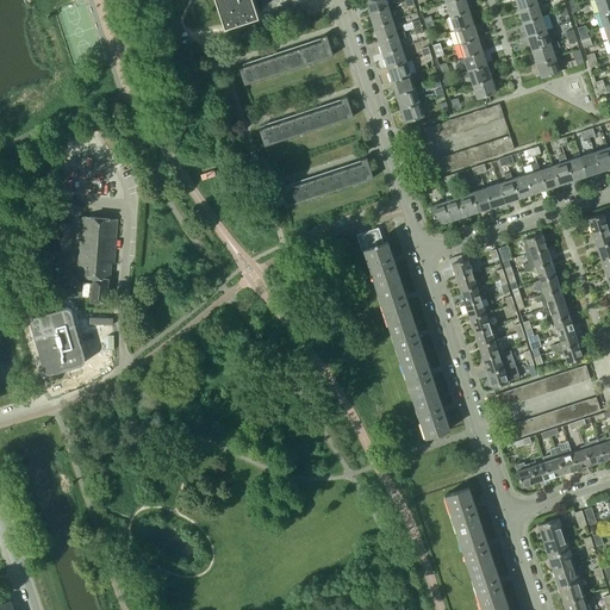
[(217,0),(224,22),(259,11),(254,0),(217,0)]
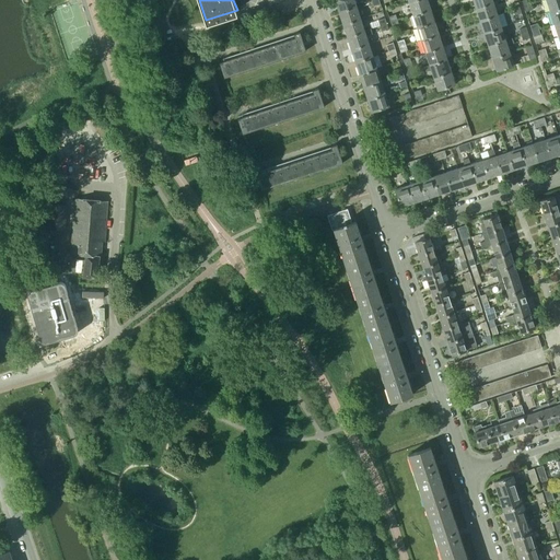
[(335,0),(338,11),(356,6),(353,0),(335,0)]
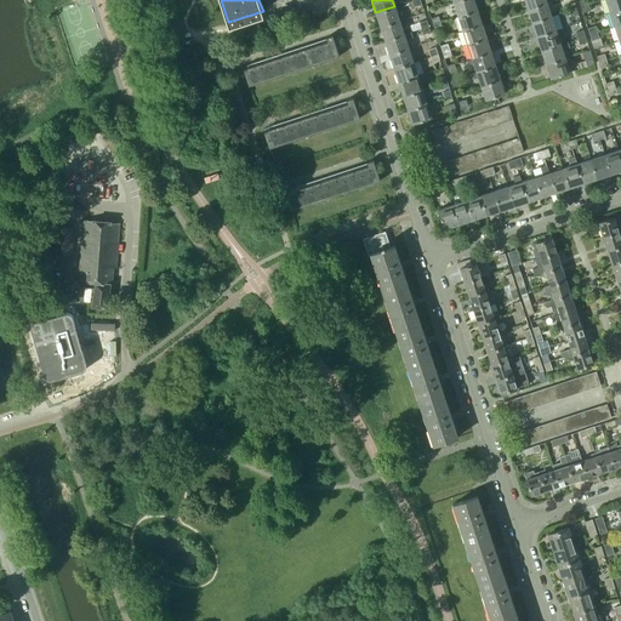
[(461,0),(453,3),(457,16),(477,10),(473,0),(461,0)]
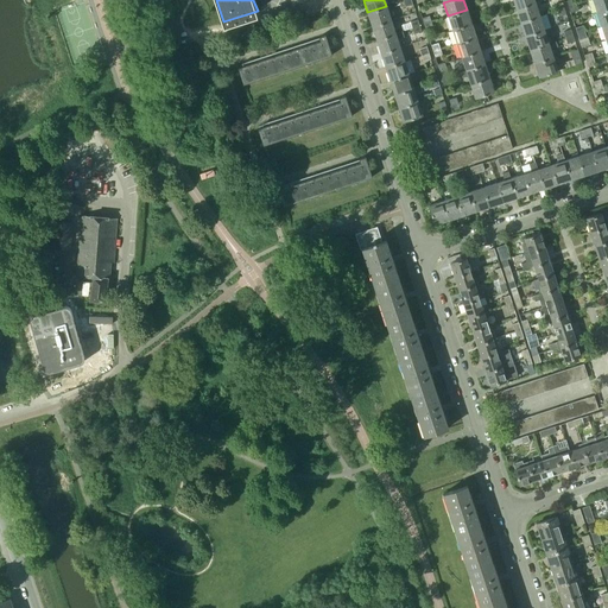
[(607,0),(593,0),(596,12),(607,7),(607,0)]
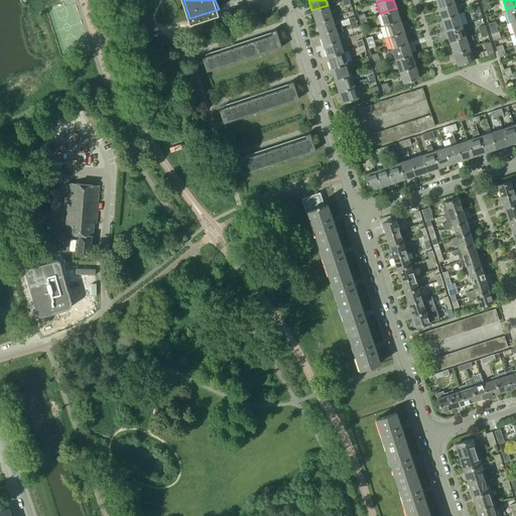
[(454,2),(438,7),(442,18),(458,13),(454,2)]
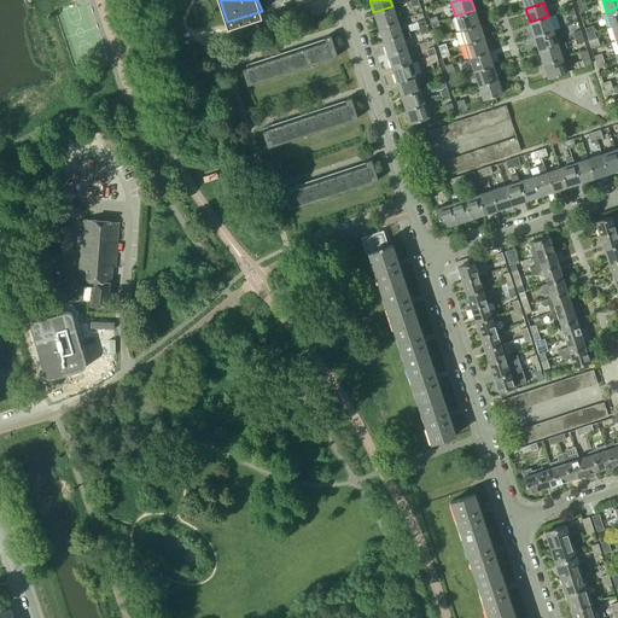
[(378,27),(397,21),(392,6),(373,12),(378,27)]
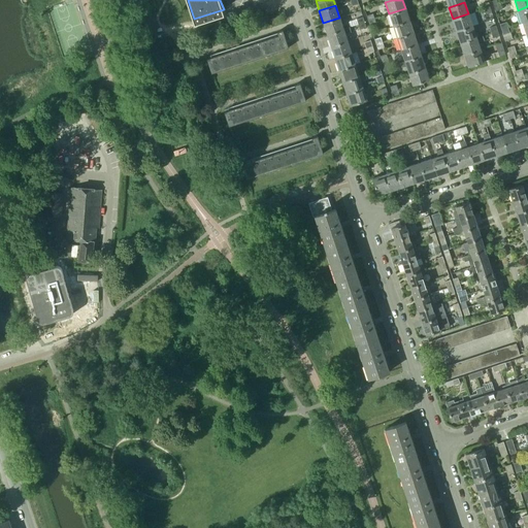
[(527,6),(518,10),(522,23),(527,20),(527,6)]
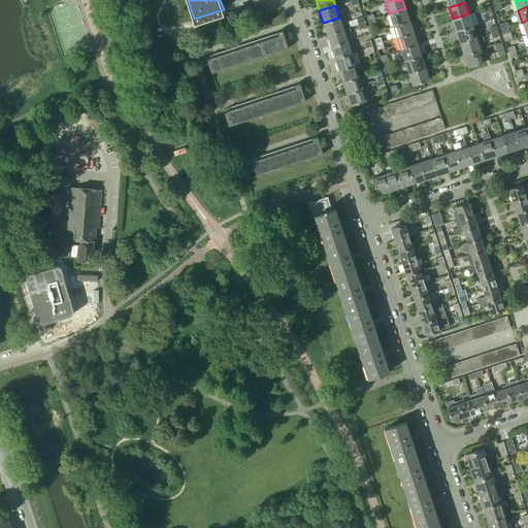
[(389,13),(393,26),(409,21),(405,8),(389,13)]
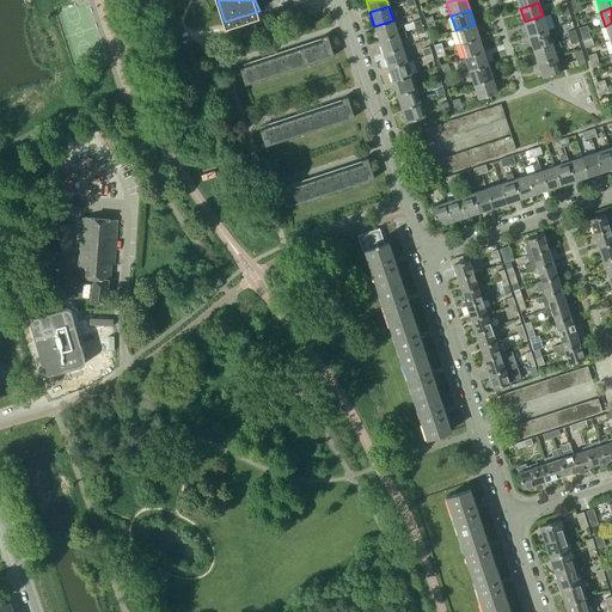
[(528,36),(548,30),(543,16),(525,22),(528,36)]
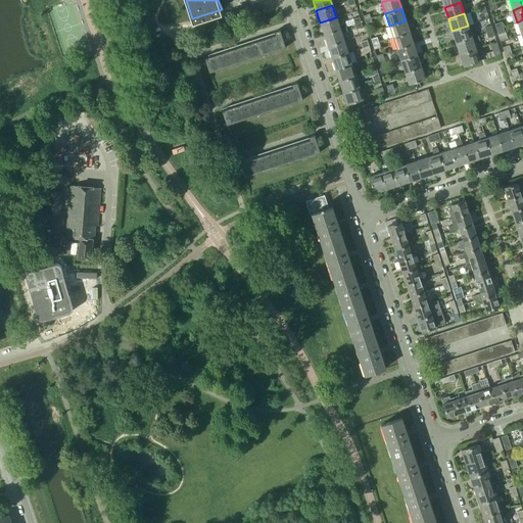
[(320,22),(324,34),(339,29),(336,17),(320,22)]
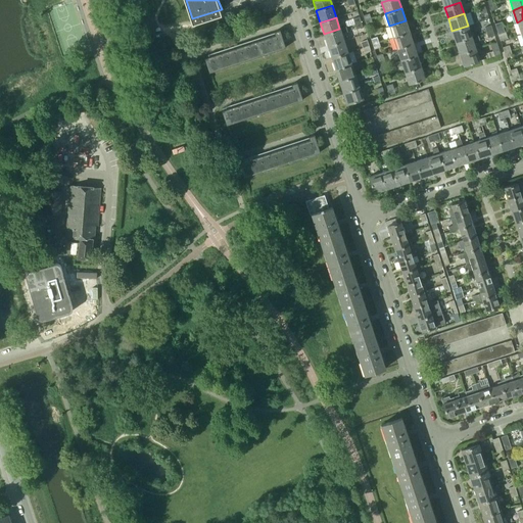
[(389,26),(393,37),(410,32),(406,20),(389,26)]
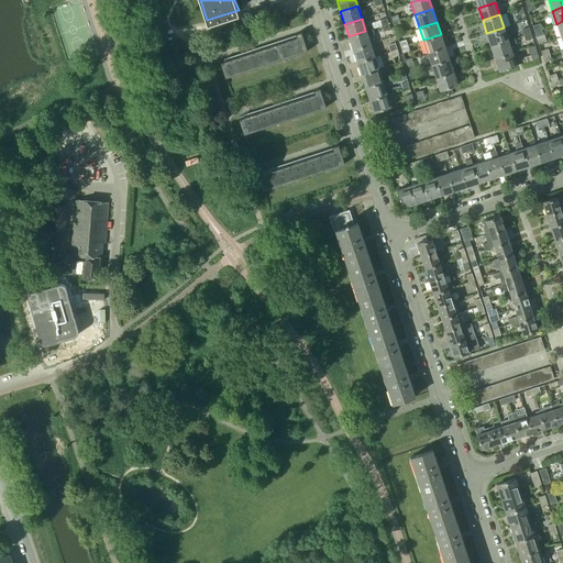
[(486,33),(490,45),(508,40),(504,28),(486,33)]
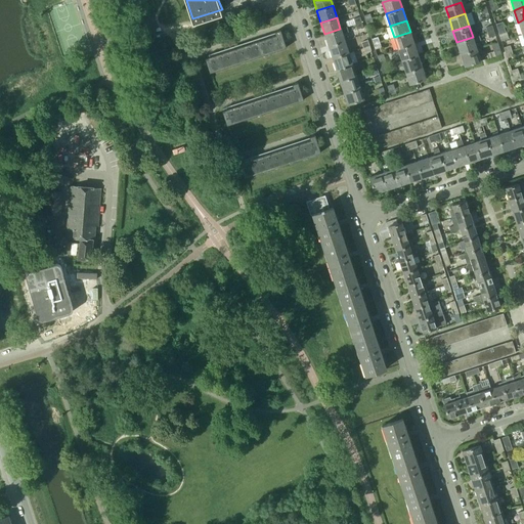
[(324,34),(329,46),(344,40),(342,34),(348,32),(346,27),(340,29),(324,34)]
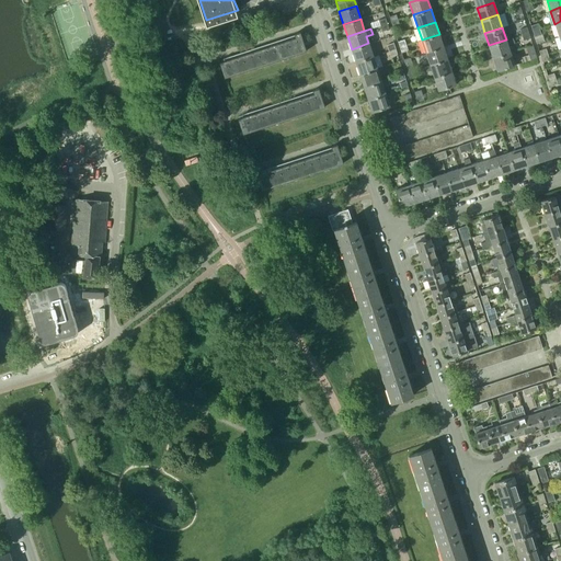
[(219,63),(225,77),(306,50),(300,32),(294,34),(295,37),(219,63)]
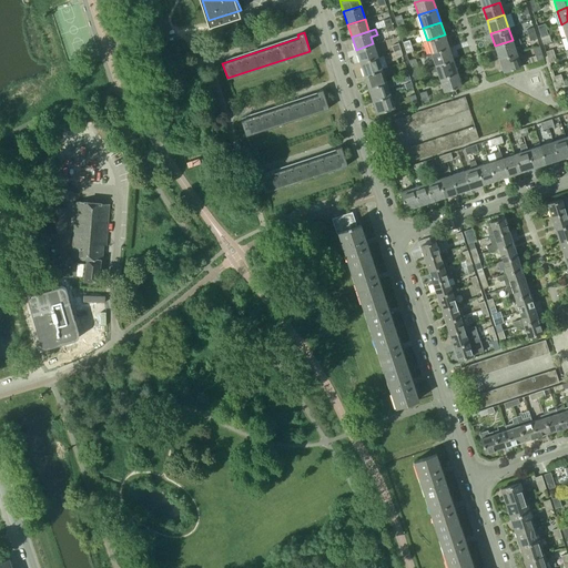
[(448,47),(445,34),(427,40),(430,52),(448,47)]
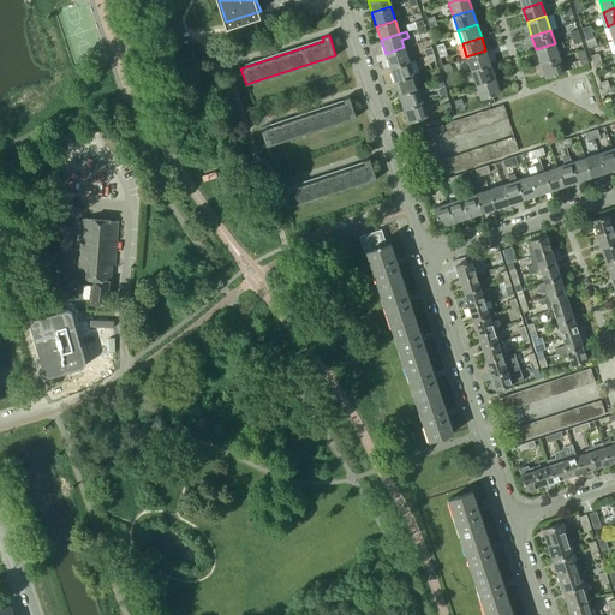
[(536,49),(541,64),(559,57),(556,49),(563,47),(562,41),(555,45),(555,43),(536,49)]
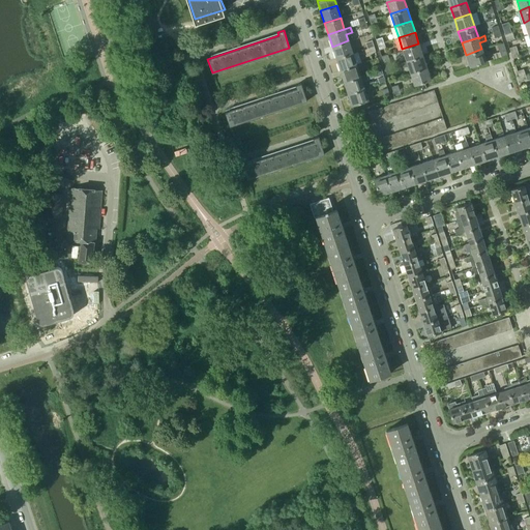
[(352,53),(348,40),(332,47),(336,58),(352,53)]
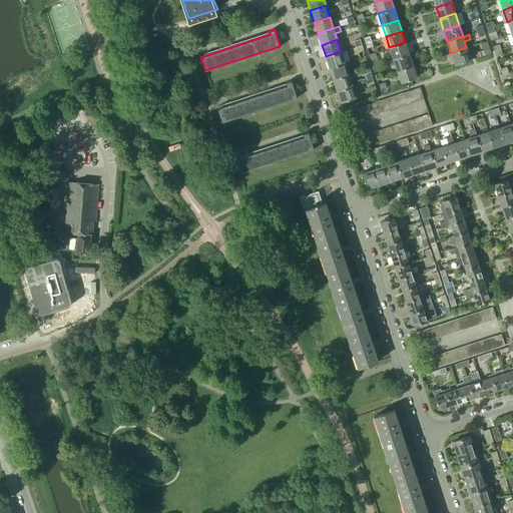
[(409,54),(405,42),(389,47),(393,59),(409,54)]
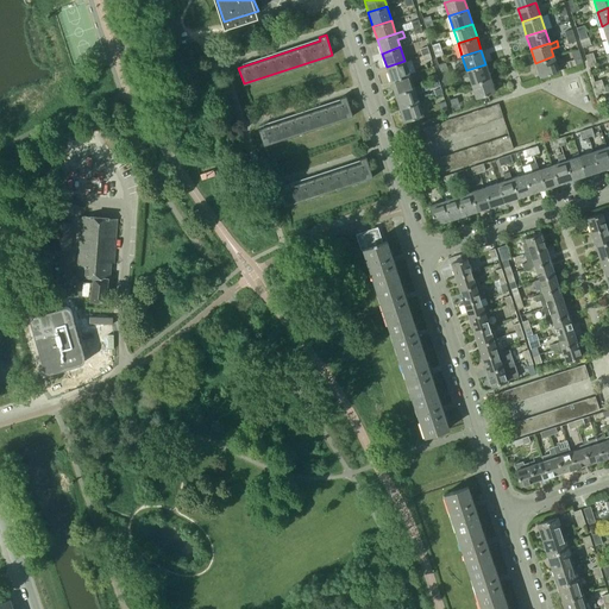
[(553,56),(535,63),(540,77),(558,70),(556,62),(560,61),(559,55),(553,57),(553,56)]
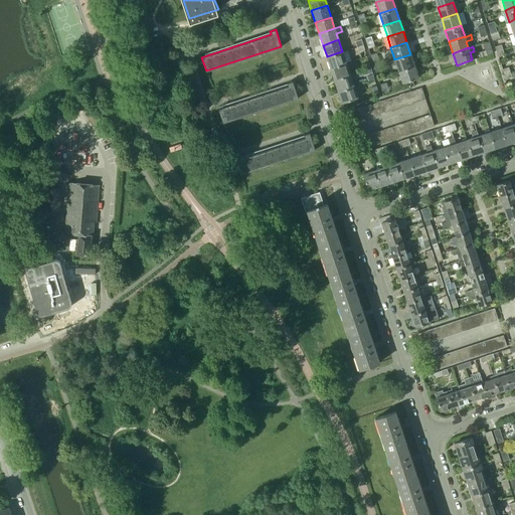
[(327,56),(330,68),(346,62),(342,51),(327,56)]
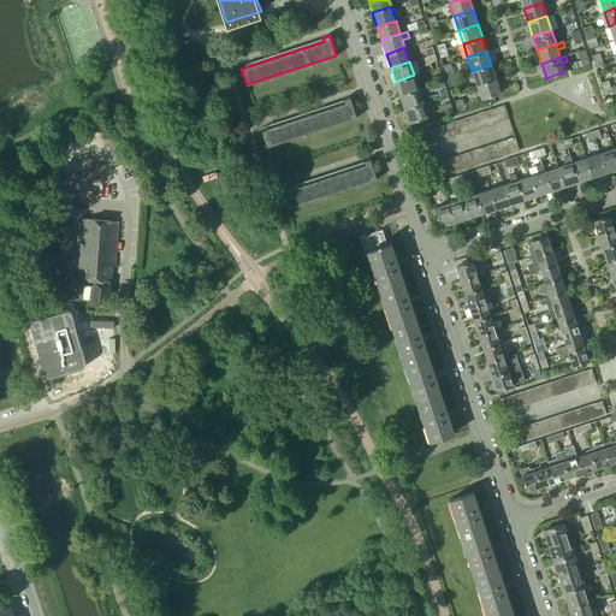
[(472,71),(477,84),(496,78),(491,65),(472,71)]
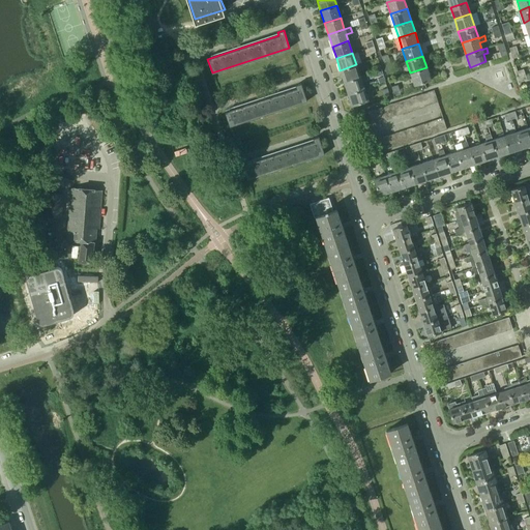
[(360,77),(356,64),(340,70),(344,82),(360,77)]
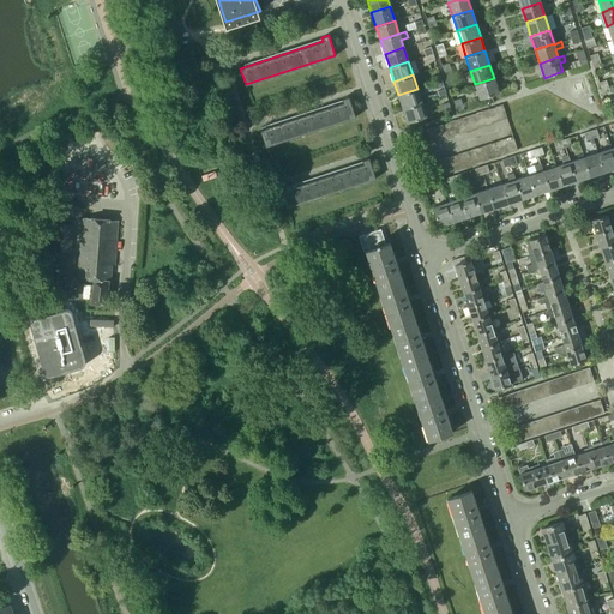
[(499,92),(494,78),(475,84),(480,98),(499,92)]
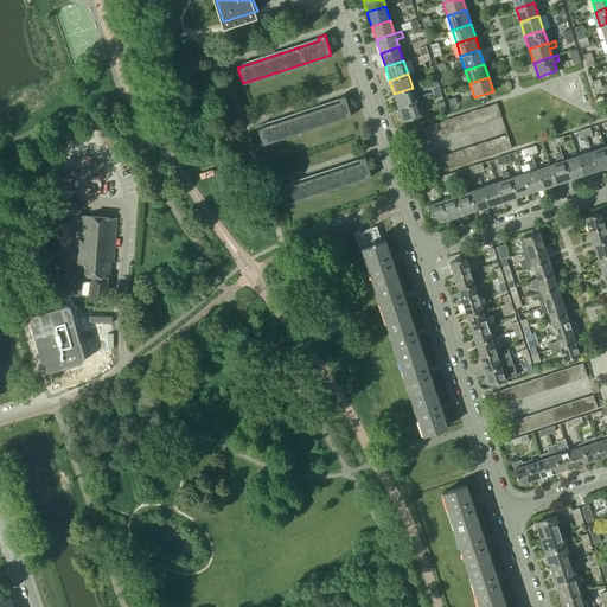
[(394,94),(398,107),(416,101),(414,94),(421,91),(419,85),(413,88),(394,94)]
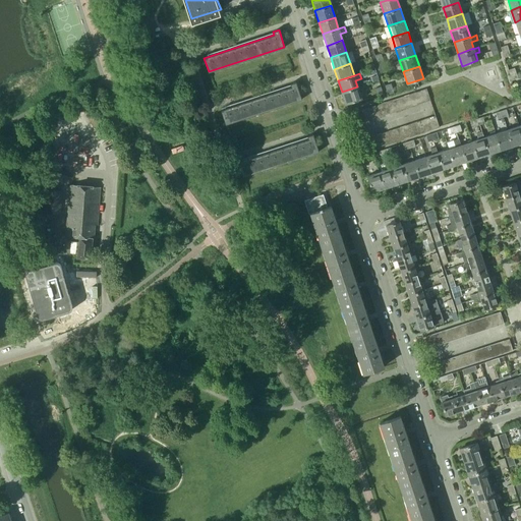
[(301,99),(296,82),(296,81),(290,83),(291,88),(221,110),(225,124),(301,99)]
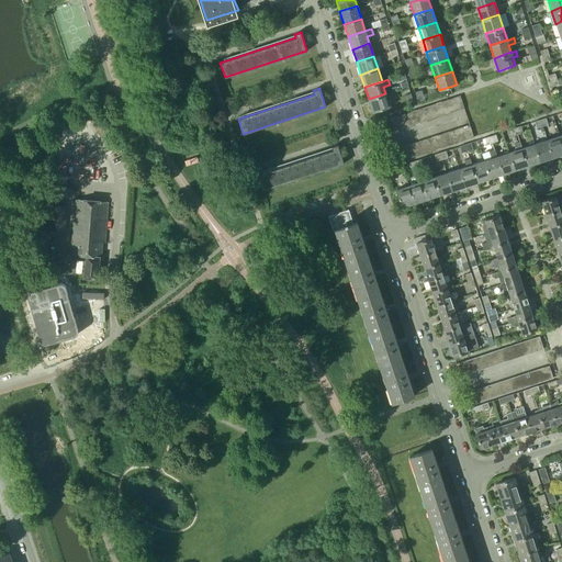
[(390,107),(385,93),(369,99),(373,112),(390,107)]
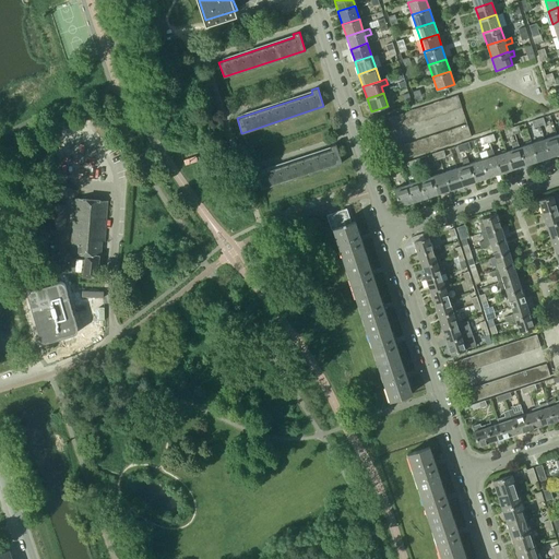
[(458,95),(451,96),(455,109),(462,107),(458,95)]
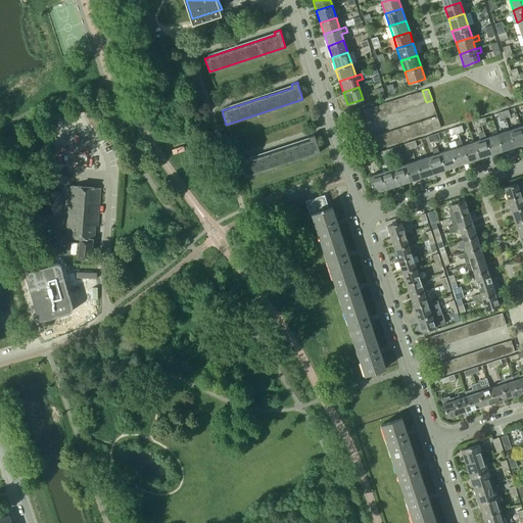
[(422,90),(417,92),(420,104),(426,102),(422,90)]
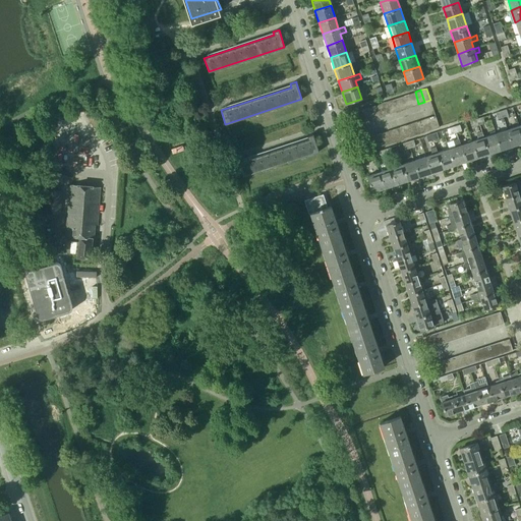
[(415,92),(409,94),(413,106),(418,104),(415,92)]
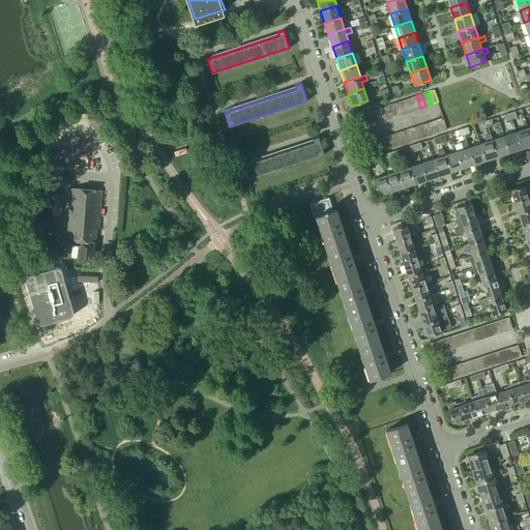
[(416,95),(410,97),(414,109),(420,108),(416,95)]
